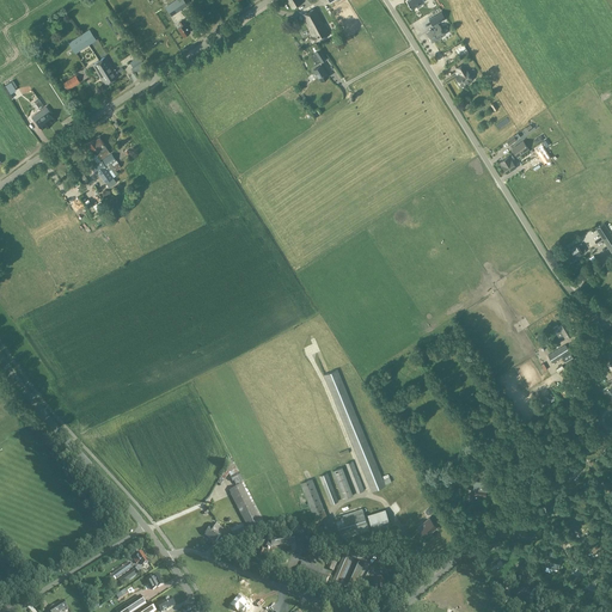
[(181,0),(179,1),(167,8),(173,17),(188,6),(183,0),(181,0)]
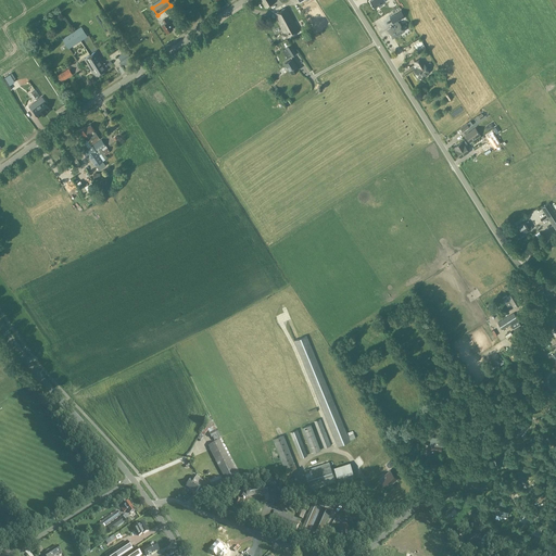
[(286,8),(280,11),(283,16),(286,22),(287,25),(289,28),(289,27),(290,29),(289,29),(288,30),(289,33),(291,36),(293,35),(300,32),(292,20),(286,8)]
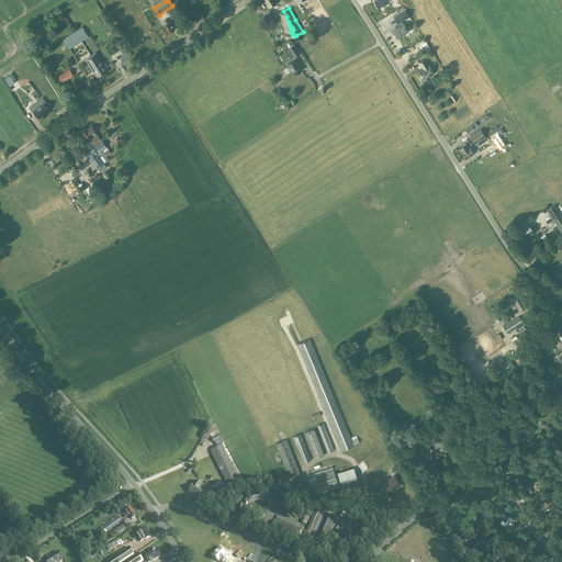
[(283,11),(277,14),(282,24),(288,33),(285,34),(284,35),(284,36),(285,37),(287,40),(290,38),(294,36),(292,33),(291,31),(292,30),(293,30),(292,27),(292,29),(290,25),(289,22),(287,17),(283,11)]
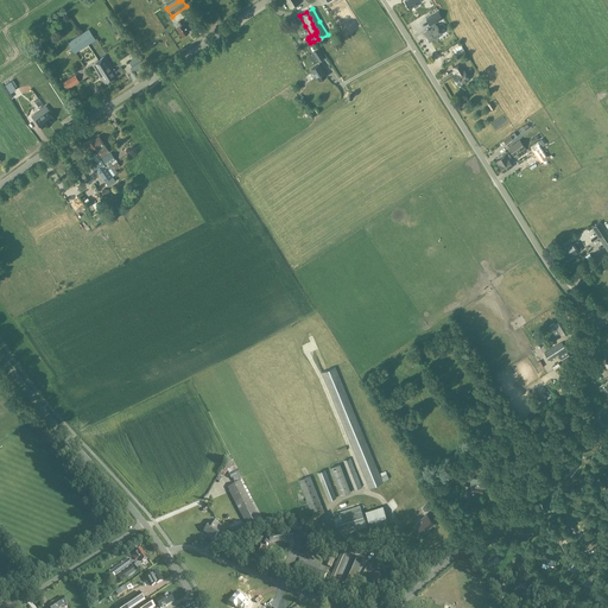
[(442,33),(437,26),(436,26),(435,24),(443,18),(439,12),(426,20),(430,26),(432,25),(434,27),(424,33),(429,42),(434,38),(435,39),(438,37),(438,36),(442,33)]
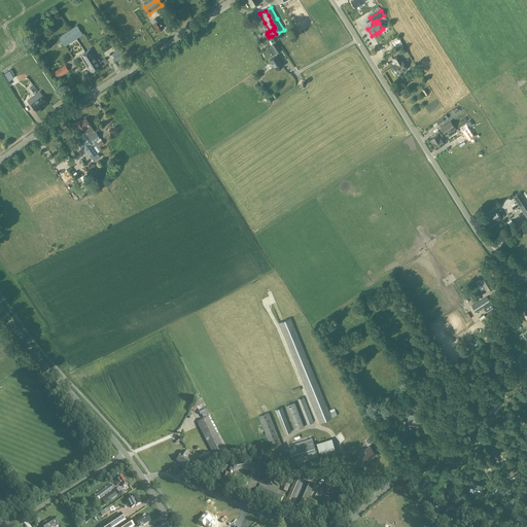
[(153,20),(155,23),(153,25),(159,31),(164,28),(160,21),(159,21),(156,18),(153,20)]
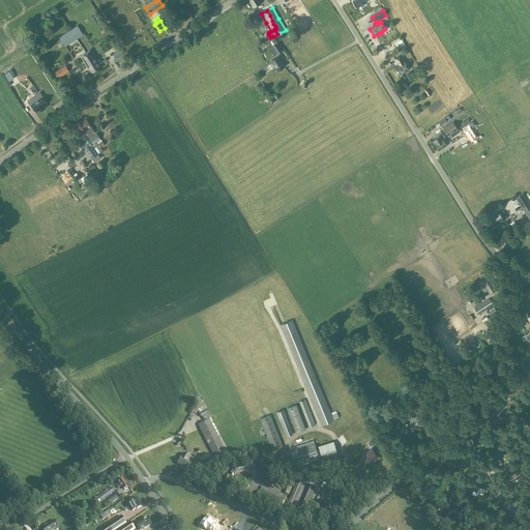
[(77,26),(70,30),(77,39),(83,35),(82,33),(84,32),(80,26),(78,28),(77,26)]
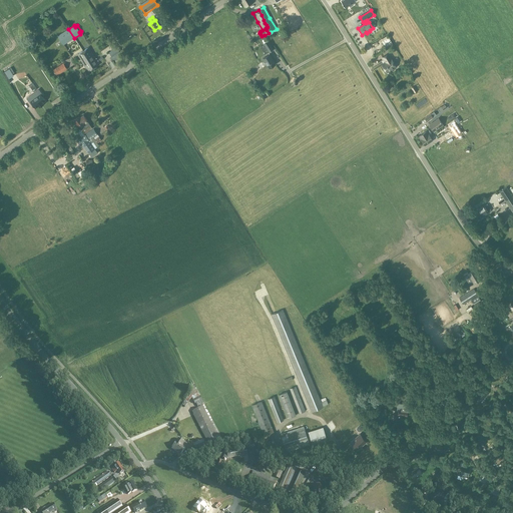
[(74,38),(68,29),(58,36),(63,45),(74,38)]
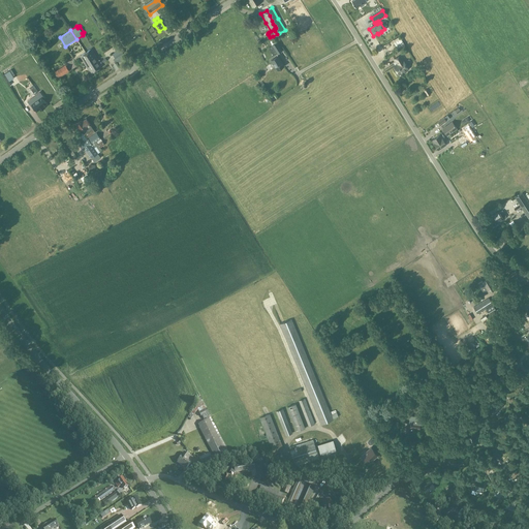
[(276,42),(272,45),(278,54),(282,52),(276,42)]
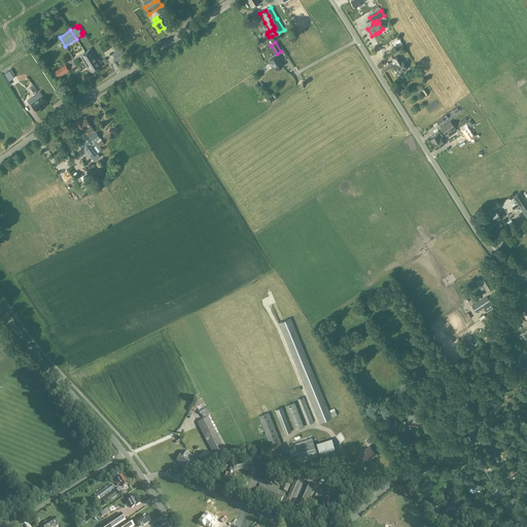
[(92,61),(97,69),(102,66),(92,48),(84,53),(91,62),(92,61)]
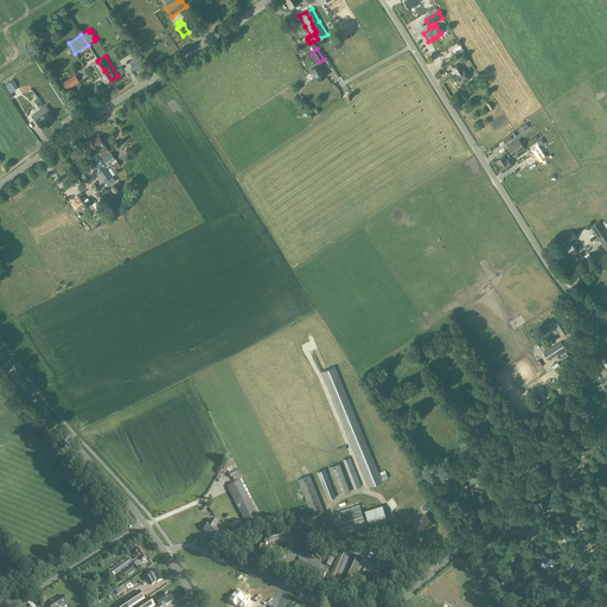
[(132,66),(140,62),(136,57),(128,63),(132,66)]
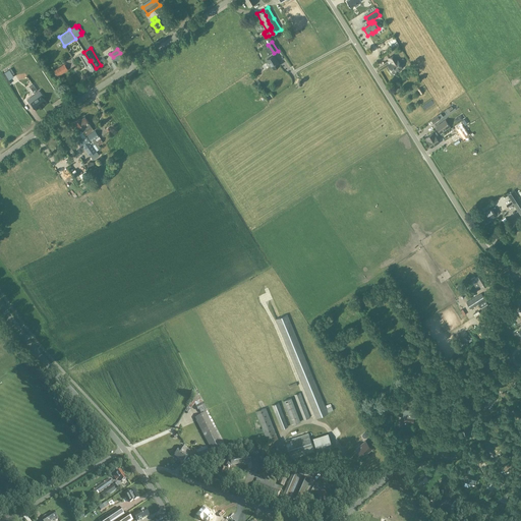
[(90,61),(83,52),(78,55),(90,72),(96,68),(91,60),(90,61)]
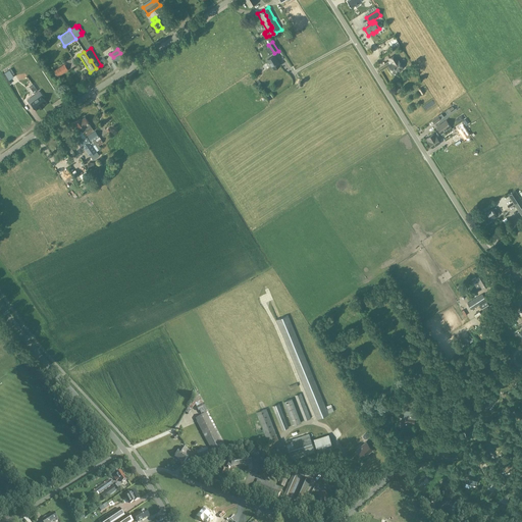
[(280,65),(274,55),(267,60),(273,70),(280,65)]
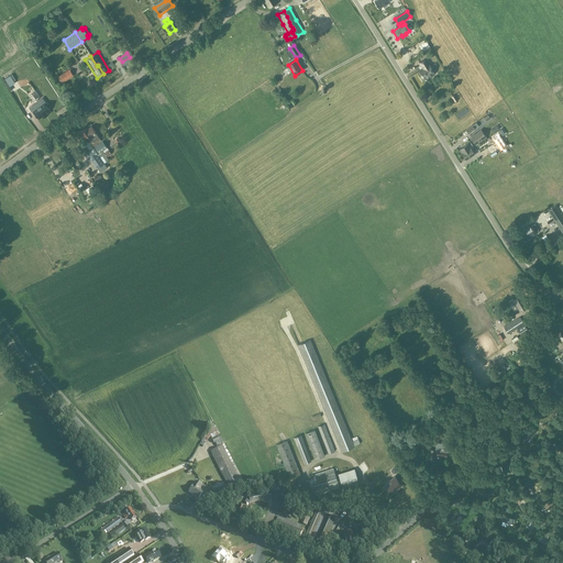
[(419,72),(424,80),(434,74),(429,65),(426,59),(419,63),(423,68),(419,72)]
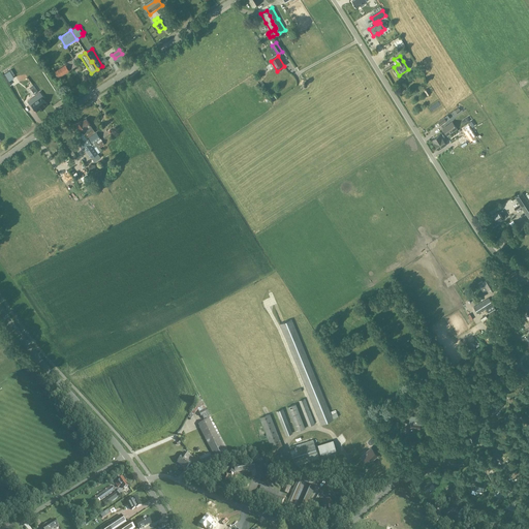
[(65,65),(55,71),(59,79),(69,71),(65,65)]
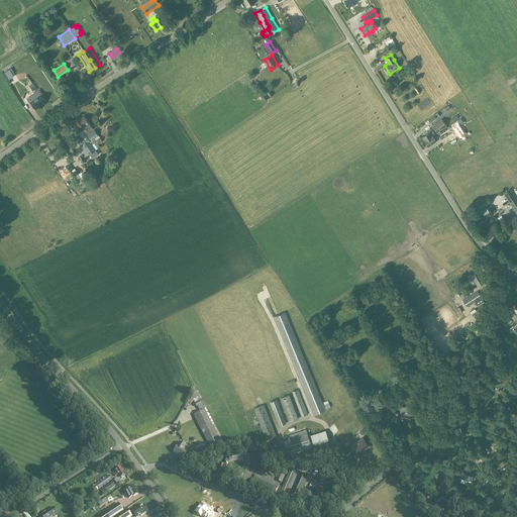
[(38,76),(44,90),(49,88),(43,74),(38,76)]
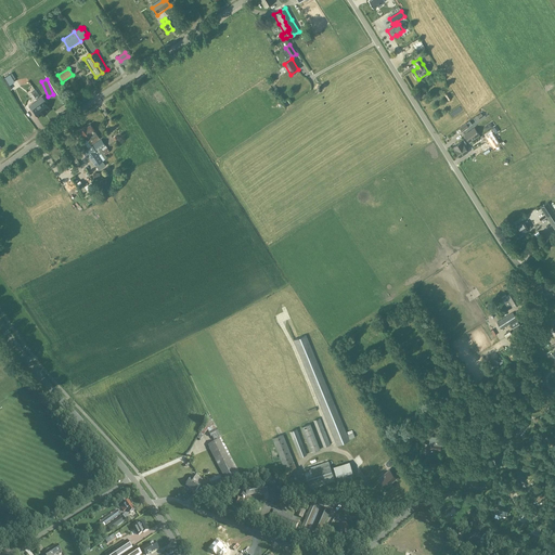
[(40,97),(35,89),(29,94),(34,101),(40,97)]
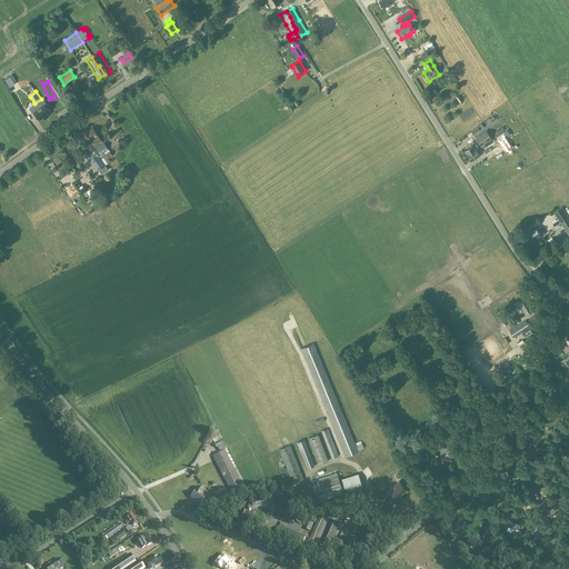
[(40,106),(31,112),(35,117),(37,116),(39,120),(42,118),(43,119),(48,116),(47,115),(50,111),(47,107),(48,106),(42,99),(38,102),(40,106)]
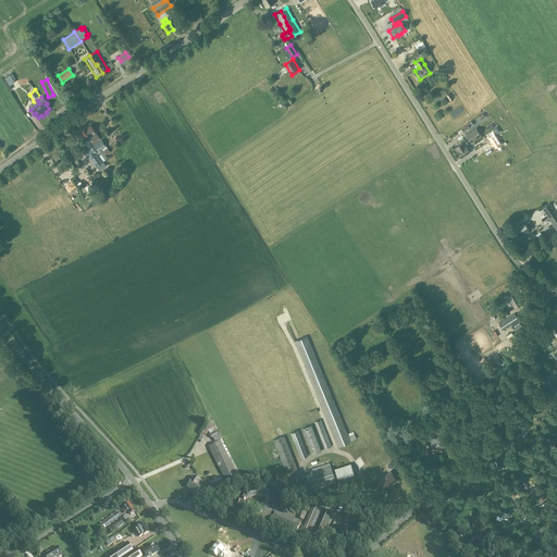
[(91,125),(87,127),(87,128),(91,135),(90,135),(94,139),(96,143),(101,139),(98,136),(97,136),(95,133),(96,132),(91,125)]
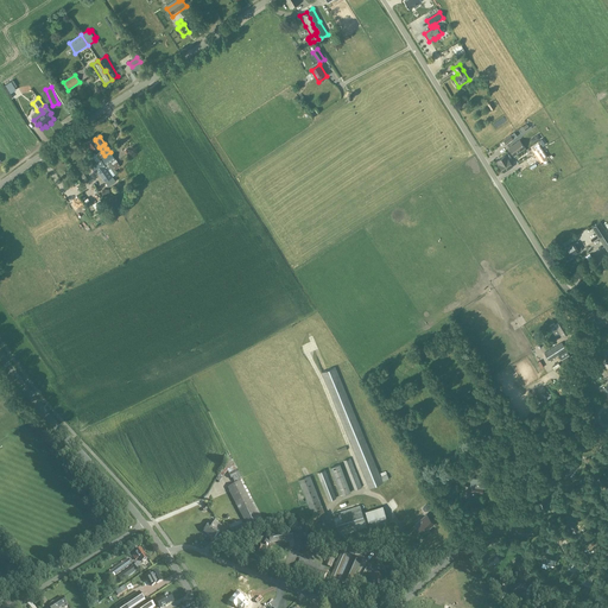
[(95,140),(95,139),(88,144),(94,152),(95,151),(101,159),(105,156),(102,152),(99,147),(100,147),(95,140)]
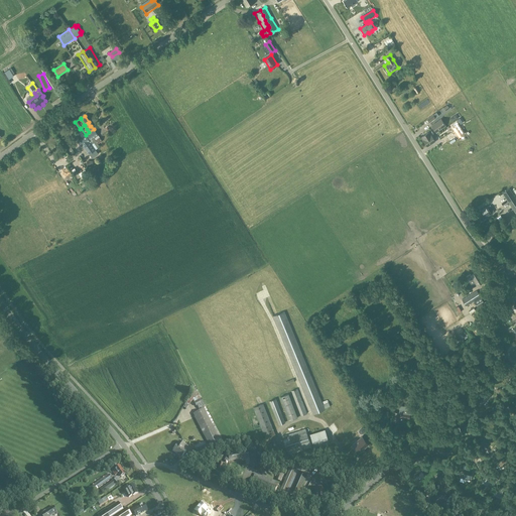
[(441,119),(431,126),(436,132),(445,125),(441,119)]
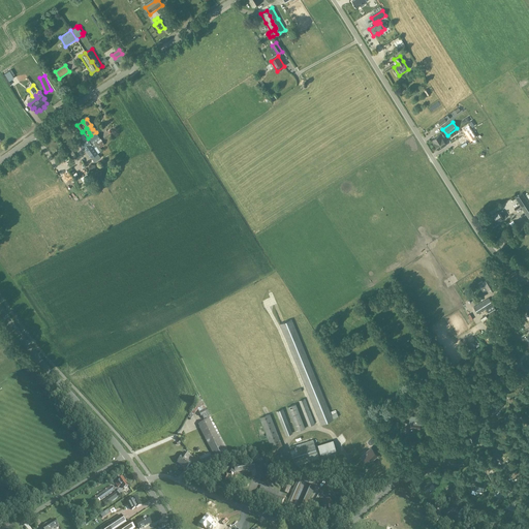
[(476,137),(469,126),(463,129),(468,136),(470,135),(473,139),(476,137)]
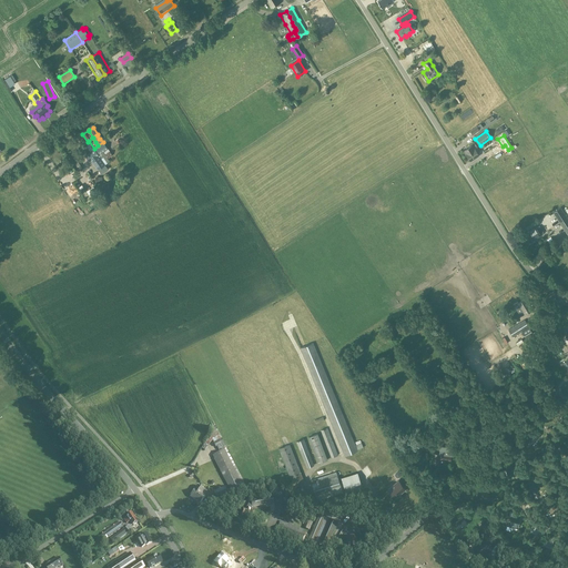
[(104,143),(95,150),(107,165),(110,162),(108,159),(113,154),(104,143)]
